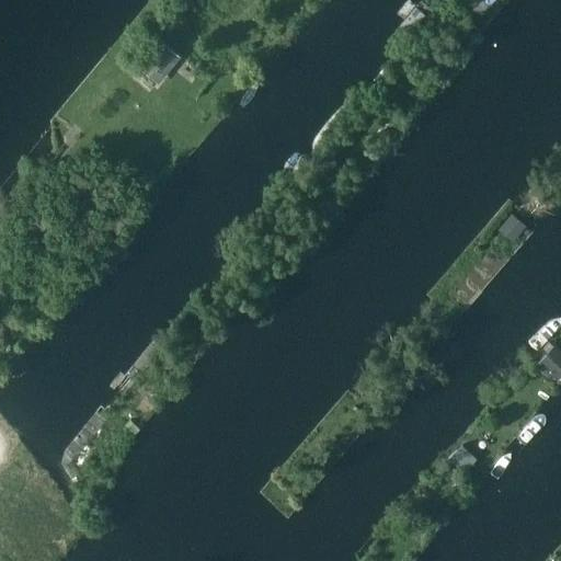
[(163,44),(149,60),(165,73),(180,57),(163,44)]
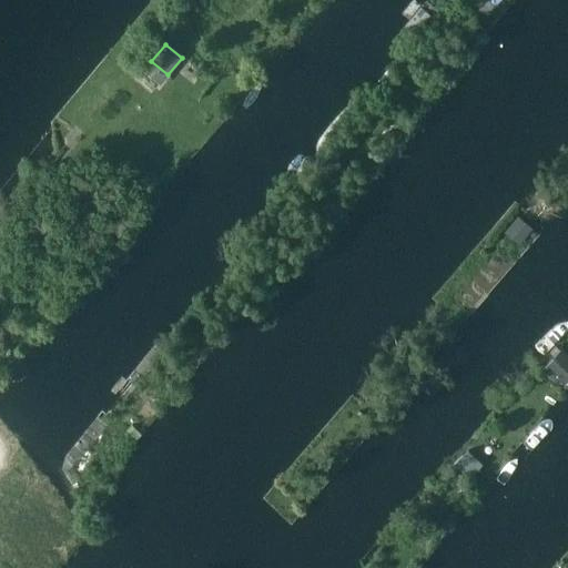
[(60,163),(57,166),(66,174),(72,166),(67,163),(60,163)]
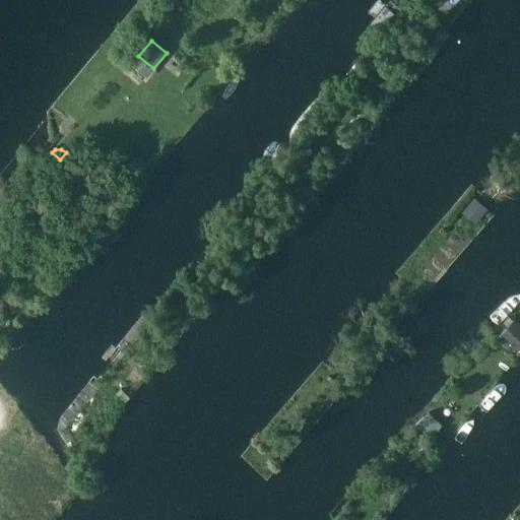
[(92,180),(85,191),(99,199),(106,188),(92,180)]
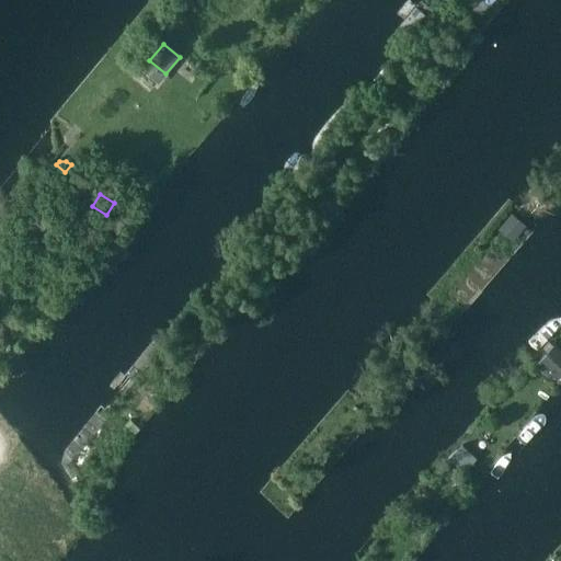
[(510,213),(502,222),(516,235),(524,225),(510,213)]
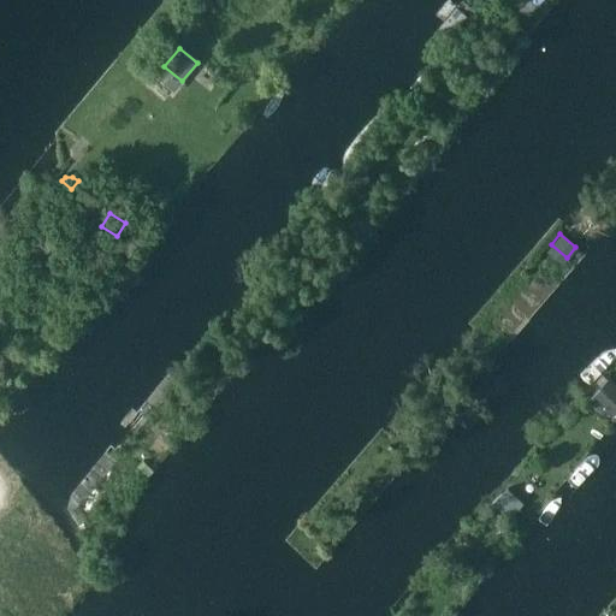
[(615,398),(600,385),(588,398),(593,402),(590,406),(600,415),(604,412),(610,418),(615,410),(615,398)]
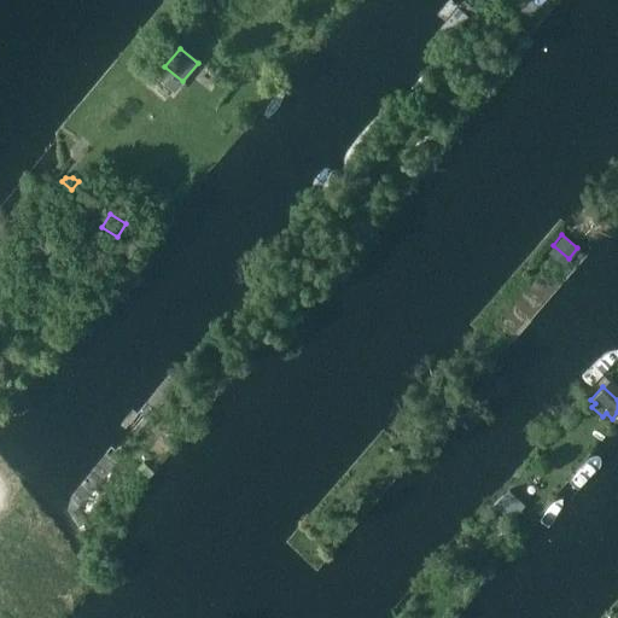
[(502,494),(491,506),(507,522),(519,509),(502,494)]
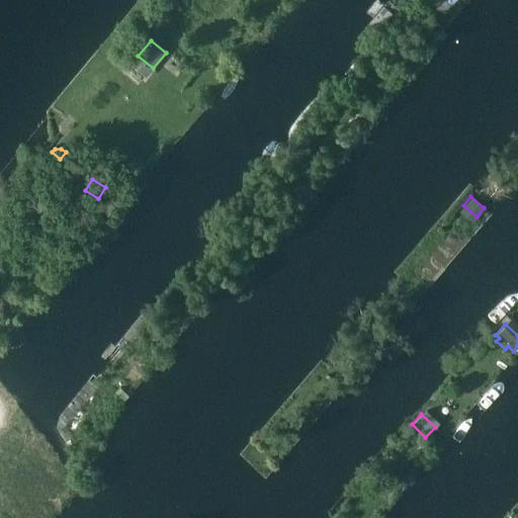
[(407,428),(402,434),(412,443),(417,437),(407,428)]
